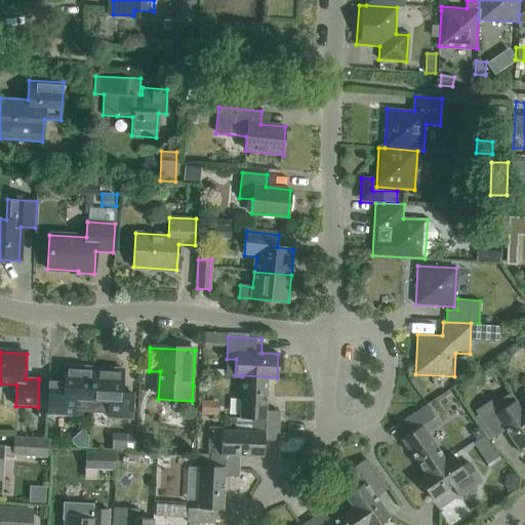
[(49,376),(46,414),(75,415),(76,399),(92,400),(94,368),(66,366),(65,377),(49,376)]
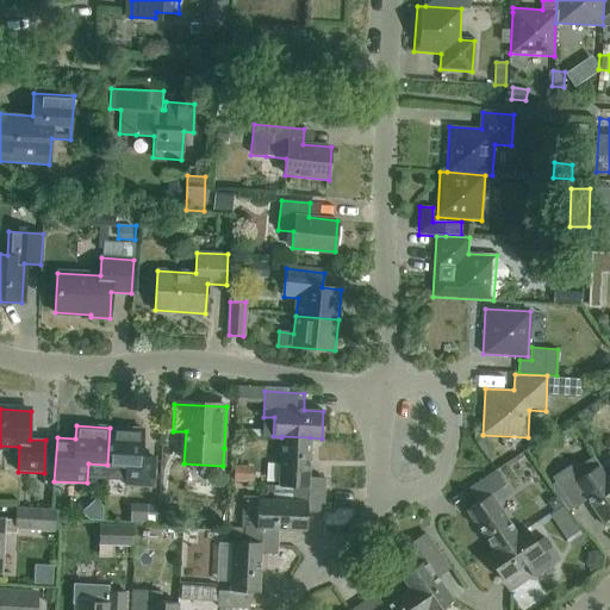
[(110,428),(107,465),(126,466),(125,485),(154,486),(155,459),(141,458),(143,429),(110,428)]
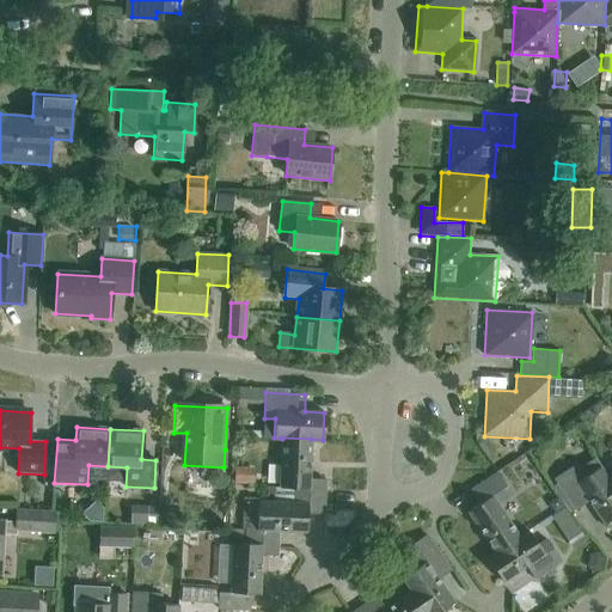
[(282,438),(282,439),(280,487),(264,485),(264,494),(273,494),(273,501),(292,501),(292,503),(307,503),(308,502),(324,503),(325,478),(310,477),(311,439),(282,438)]
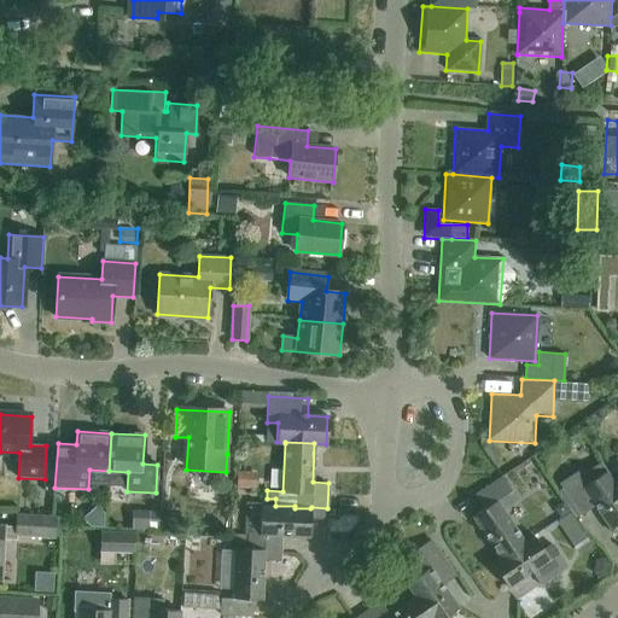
[(617,490),(611,482),(612,482),(605,471),(590,481),(583,472),(563,487),(582,514),(595,505),(612,528),(617,523),(617,490)]
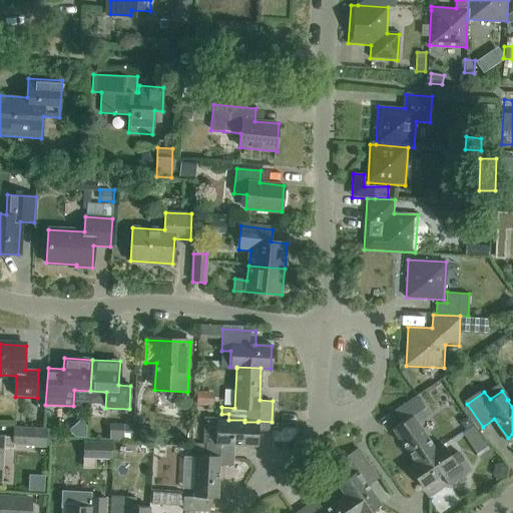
[(197,407),(214,408),(214,394),(197,393),(197,407)]
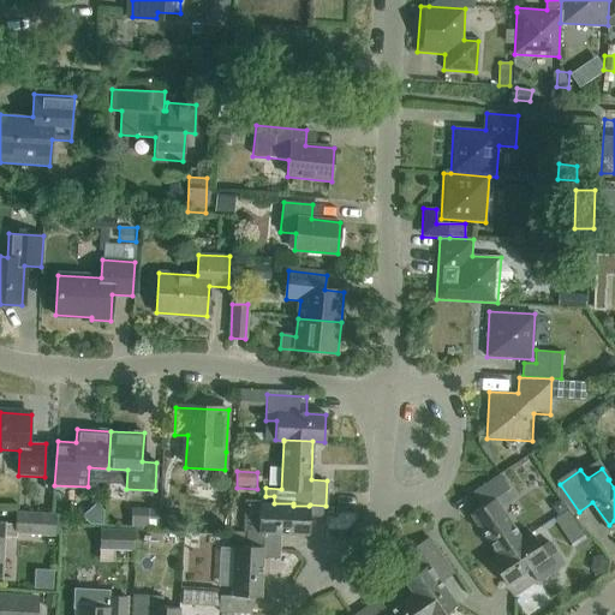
[(520,539),(520,538),(499,506),(513,496),(500,476),(472,494),(481,507),(469,514),(496,555),(496,556),(520,539)]
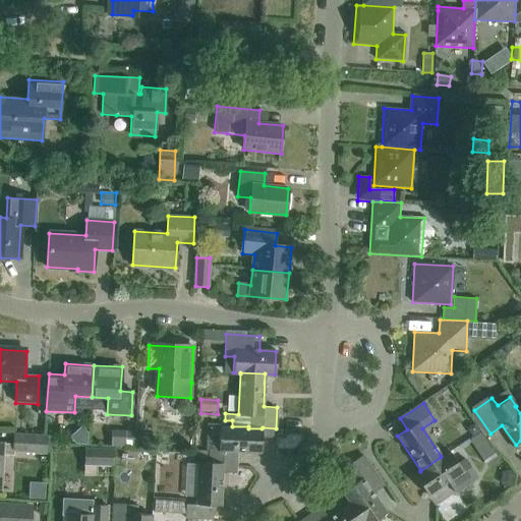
[(474,423),(467,428),(472,437),(479,431),(474,423)]
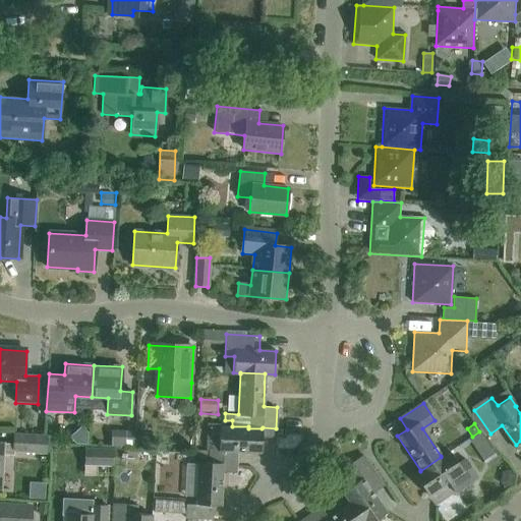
[(222,463),(235,463),(236,452),(262,453),(263,438),(275,438),(276,428),(263,427),(262,428),(248,428),(248,426),(232,426),(220,425),(219,451),(209,450),(208,463),(208,464),(221,464),(222,463)]
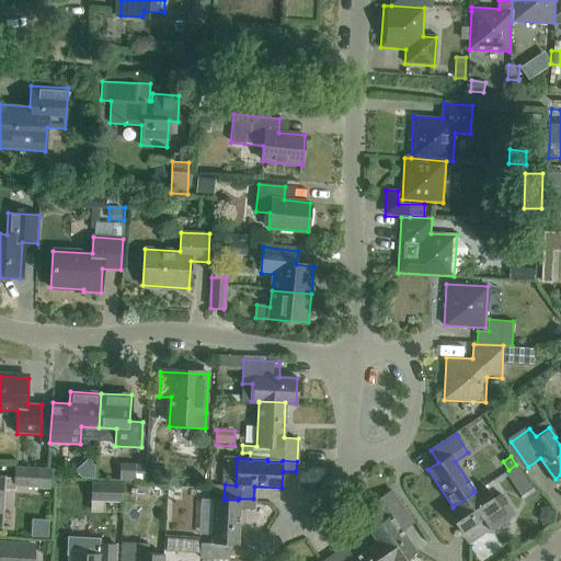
[(505,473),(526,503),(539,494),(518,465),(505,473)]
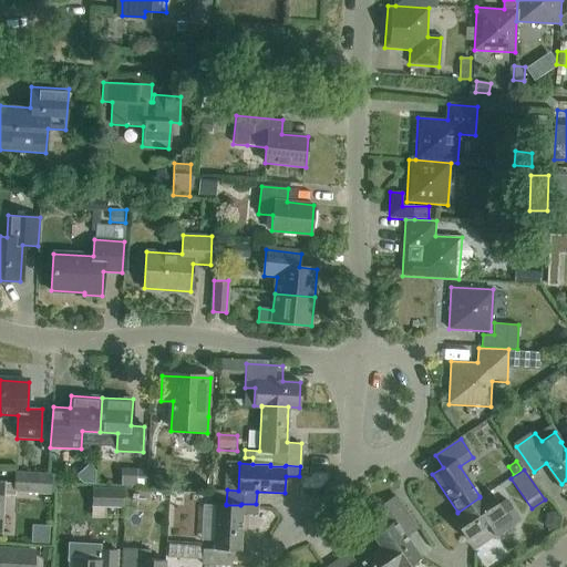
[(0,525),(1,525),(2,494),(16,495),(17,492),(51,494),(52,473),(17,471),(16,483),(0,481),(0,525)]
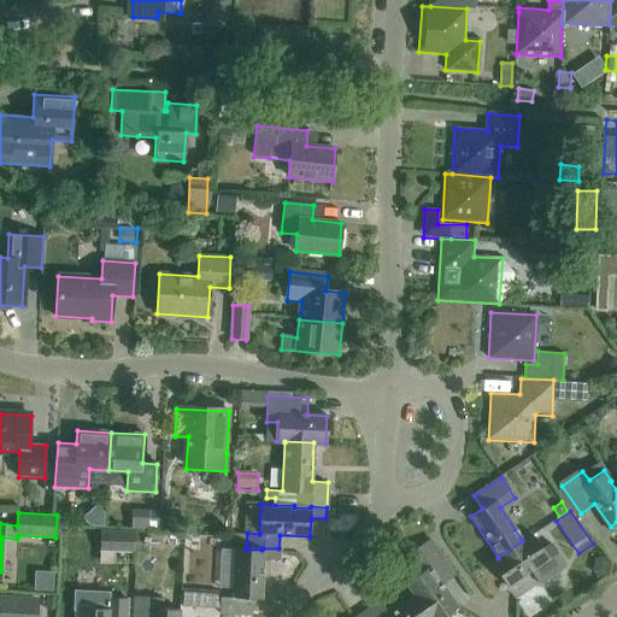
[(588,518),(603,540),(611,535),(597,512),(588,518)]
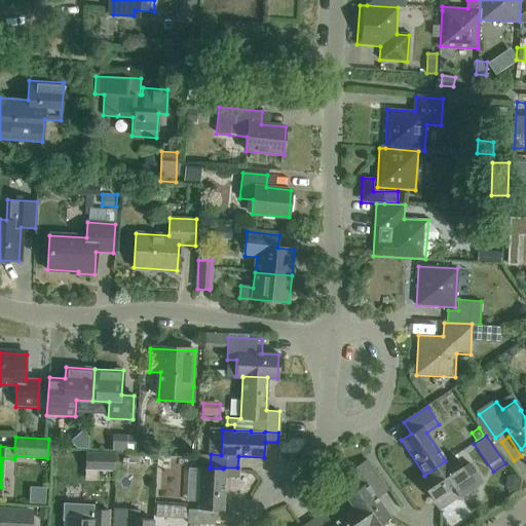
[(115,453),(85,452),(85,470),(114,471),(115,453)]
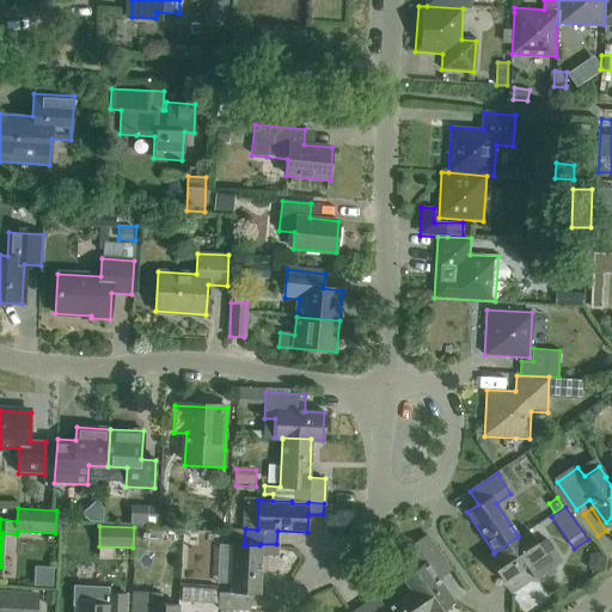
[(494,554),(494,552),(485,557),(501,581),(525,565),(533,577),(560,560),(546,539),(538,545),(527,530),(518,536),(518,537),(494,554)]
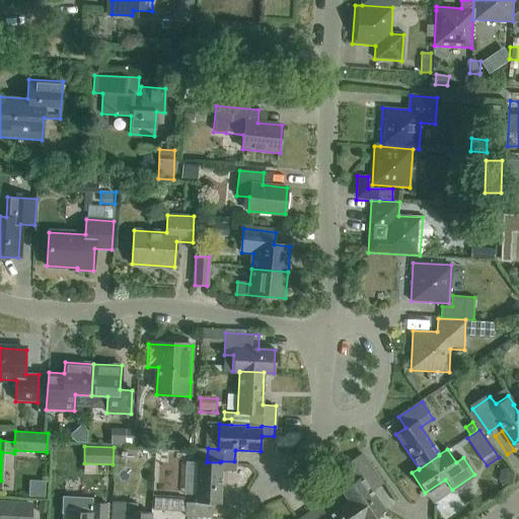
[(362,518),(374,518),(385,511),(371,491),(382,484),(367,461),(361,453),(343,465),(349,473),(354,482),(342,490),(350,501),(362,518)]
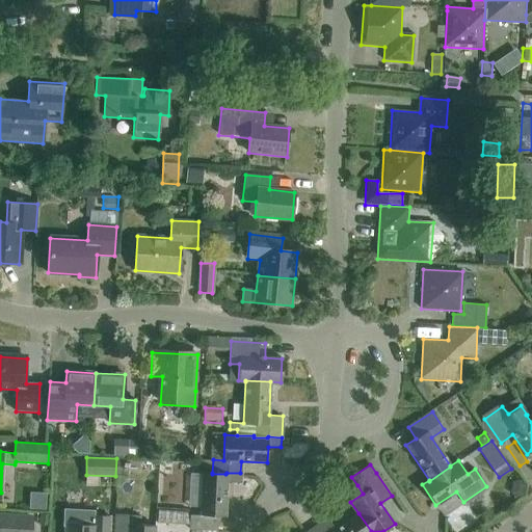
[(212,474),(212,473),(203,472),(201,514),(190,514),(189,528),(217,530),(217,516),(224,516),(227,481),(240,482),(240,473),(227,473),(225,474),(212,474)]
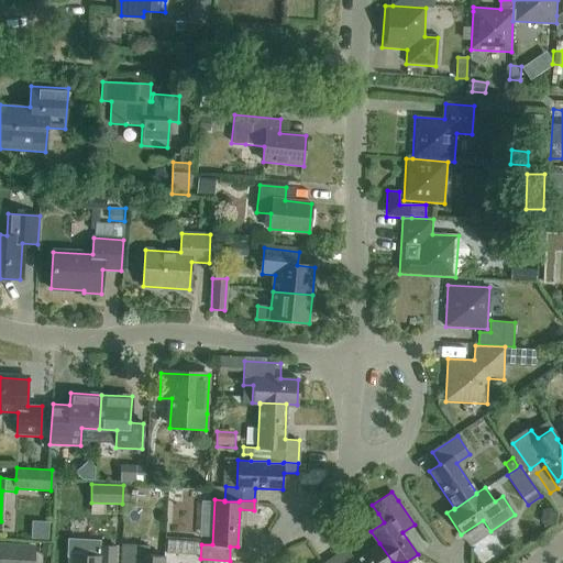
[(498,532),(482,552),(494,562),(496,562),(512,544),(498,532)]
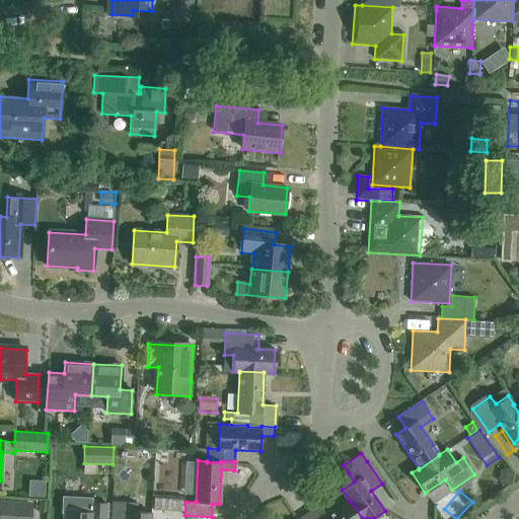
[(362,518),(350,501),(323,518),(320,518),(314,509),(299,518),(362,518)]
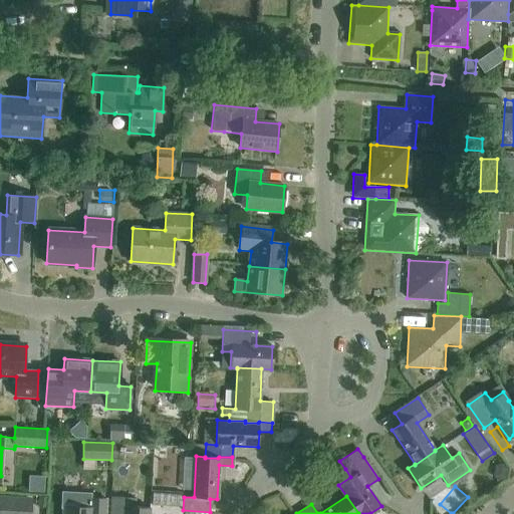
[(149,513),(149,508),(135,507),(135,498),(113,497),(112,513),(149,513)]
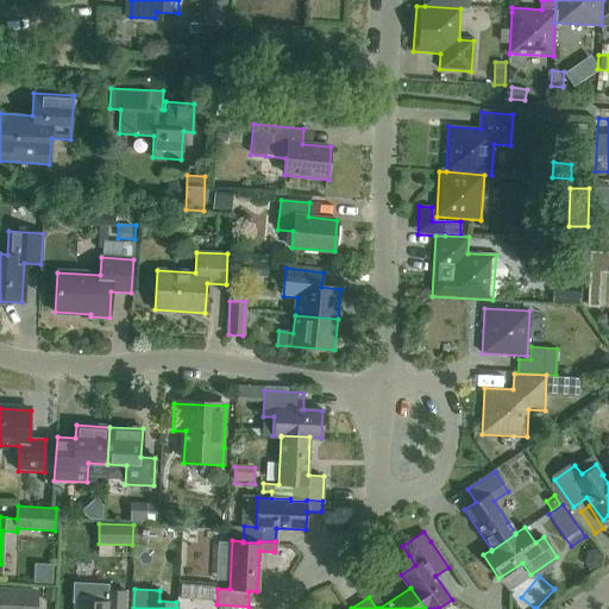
[(35,608),(36,594),(0,591),(0,608),(35,608)]
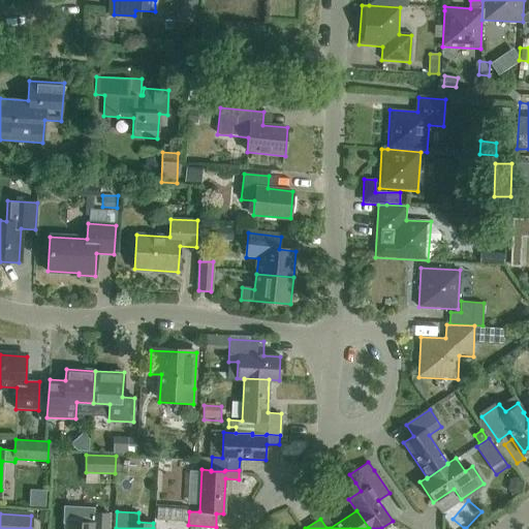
[(92,523),(64,522),(63,528),(109,528),(110,515),(92,514),(92,523)]
